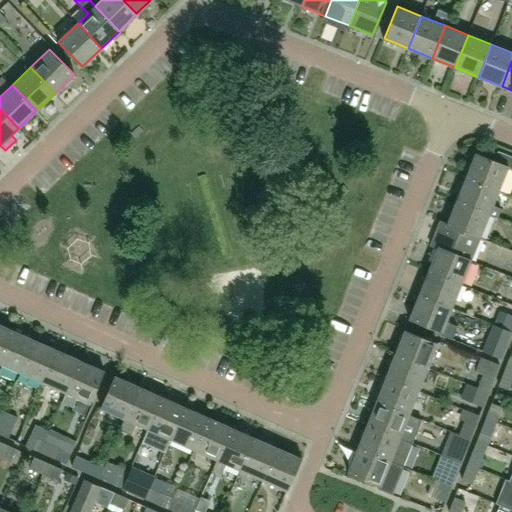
[(511,156),(493,149),(489,159),(477,154),(467,178),(499,192),(509,167),(511,168),(511,156)]
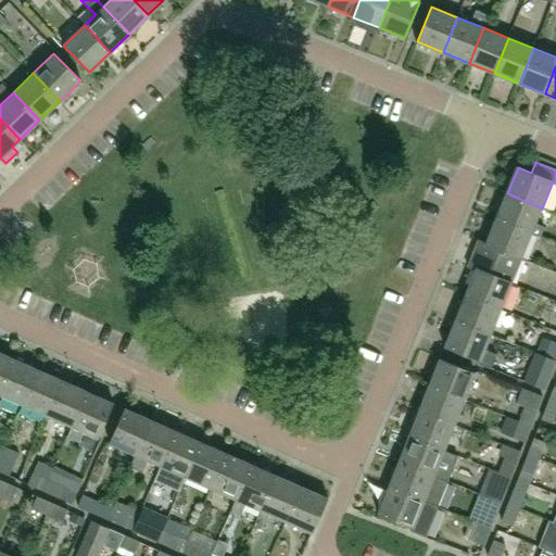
[(545,226),(536,223),(542,209),(507,193),(496,219),(532,234),(532,232),(541,237),(545,226)]
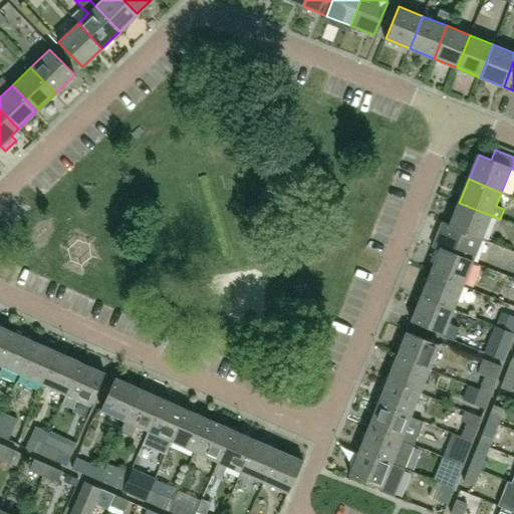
[(450,226),(482,240),(492,216),(459,203),(450,226)]
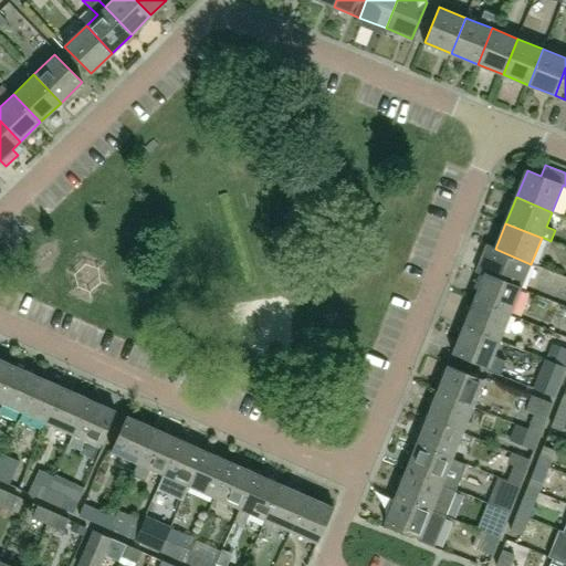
[(531,264),(495,249),(484,274),(521,290),(531,264)]
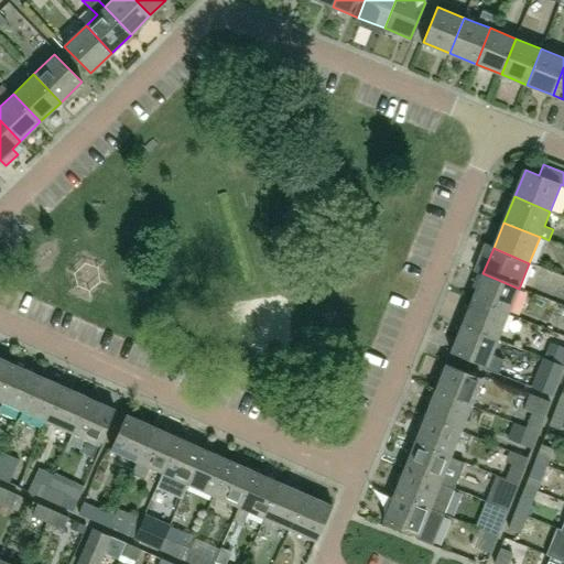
[(508,314),(519,289),(483,273),(473,299),(508,314)]
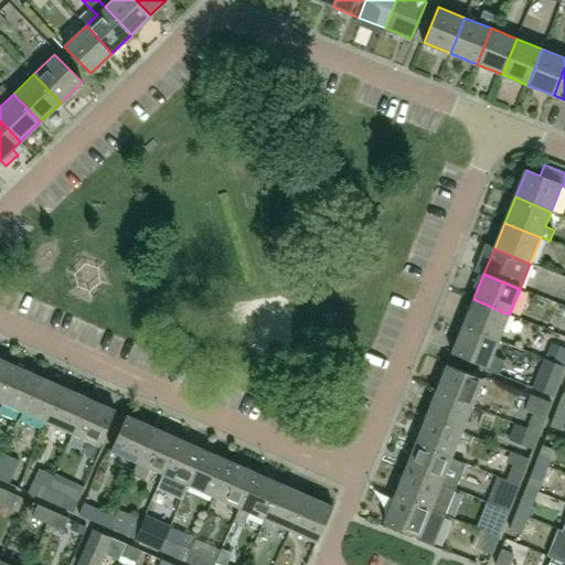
[(509,315),(473,299),(462,326),(499,340),(509,315)]
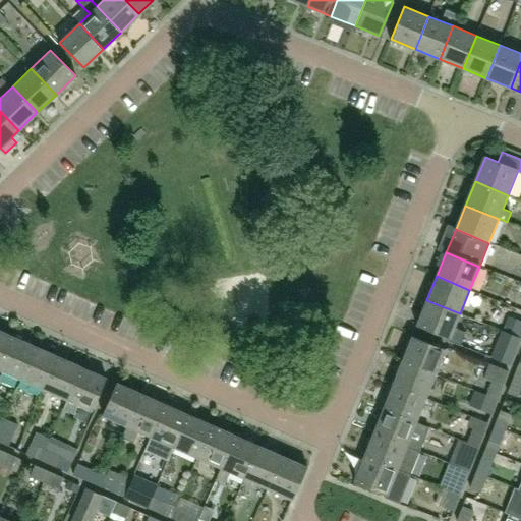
[(460,346),(465,333),(454,328),(460,313),(426,300),(417,325),(450,338),(449,341),(460,346)]
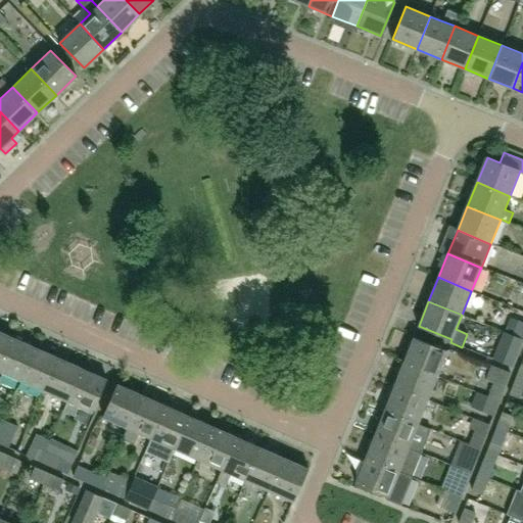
[(522,321),(517,320),(512,335),(522,339),(522,338),(522,321)]
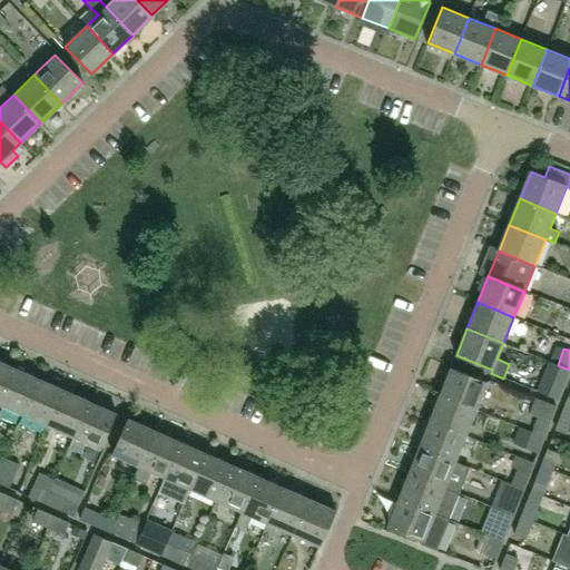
[(0,361),(0,393),(12,367),(0,361)]
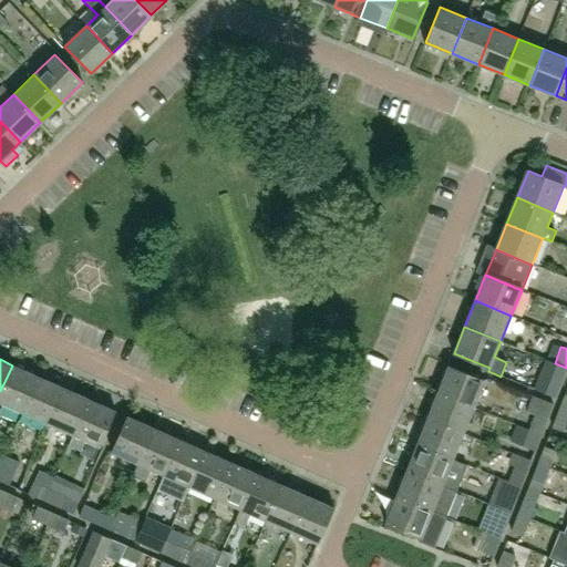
[(548,379),(555,363),(545,359),(538,374),(548,379)]
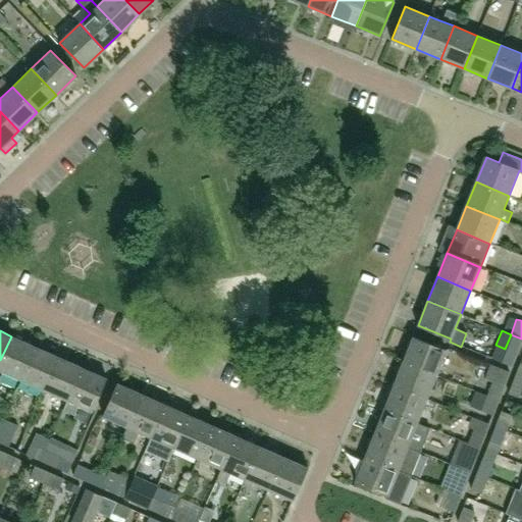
[(511,334),(505,349),(516,353),(521,338),(511,334)]
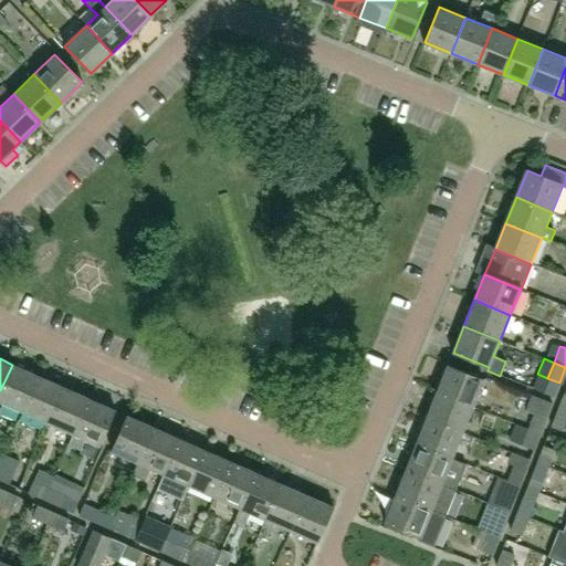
[(0,401),(21,411),(38,376),(12,365),(0,390),(0,401)]
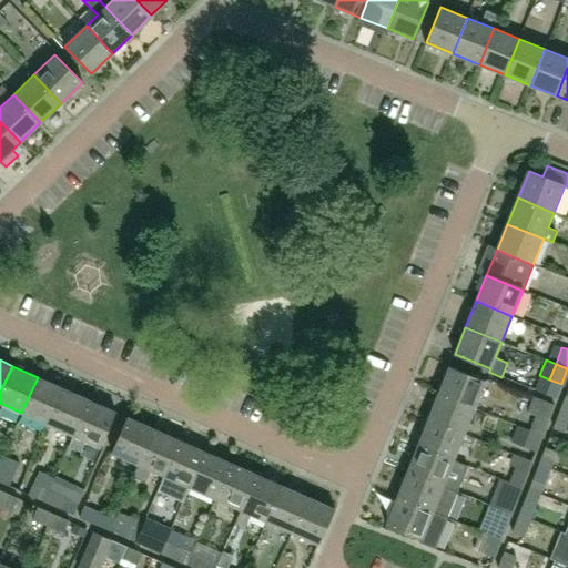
[(438,393),(475,408),(486,383),(449,367),(438,393)]
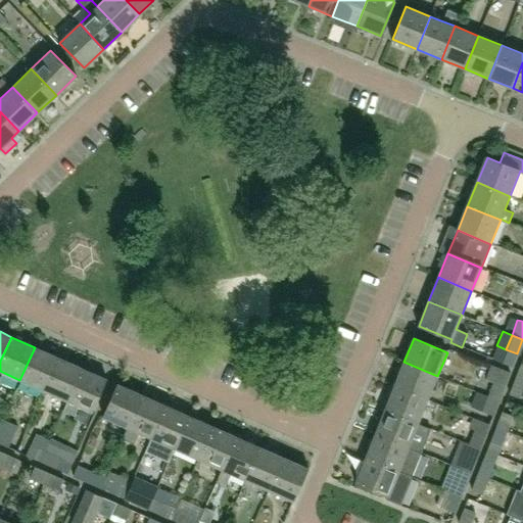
[(43,391),(58,358),(35,347),(19,380),(43,391)]
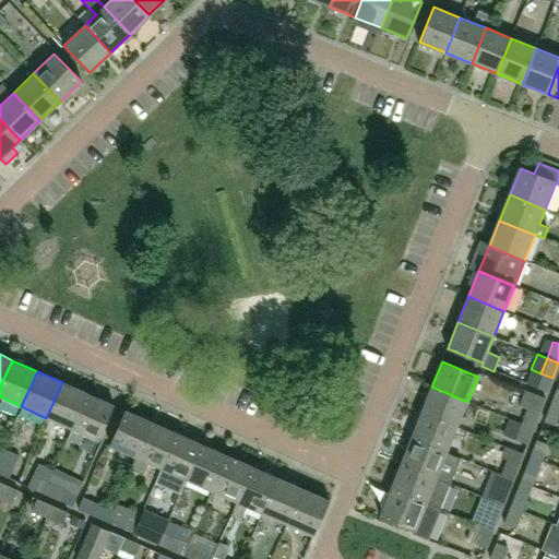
[(71,429),(87,394),(62,382),(46,418),(71,429)]
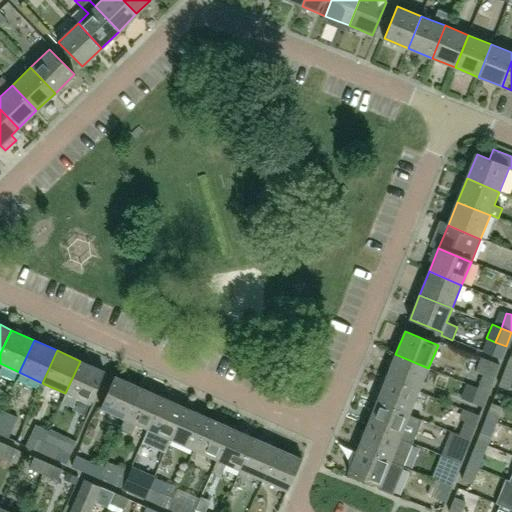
[(385,379),(418,393),(428,368),(395,354),(385,379)]
